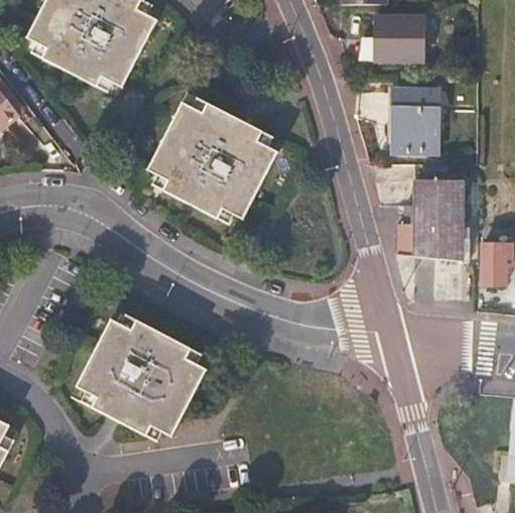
[(45,0),(27,36),(38,42),(48,47),(43,56),(98,85),(103,76),(113,81),(123,86),(157,20),(147,15),(136,9),(141,0),(45,0)]
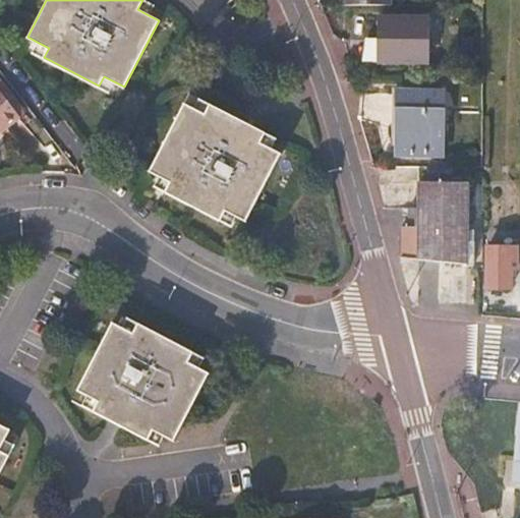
[(154,5),(142,0),(137,9),(149,15),(154,5)]
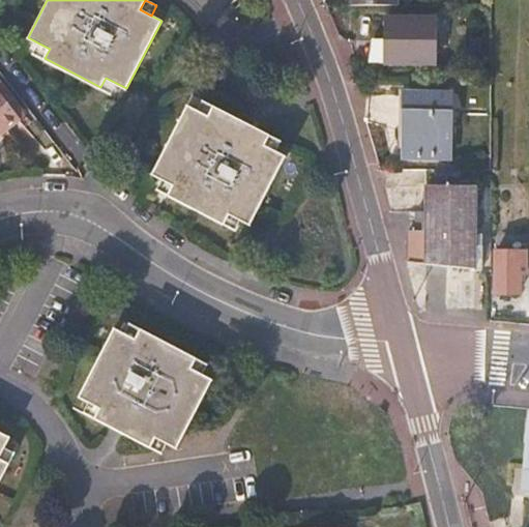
[(434,17),(386,17),(385,61),(434,62),(434,17)]
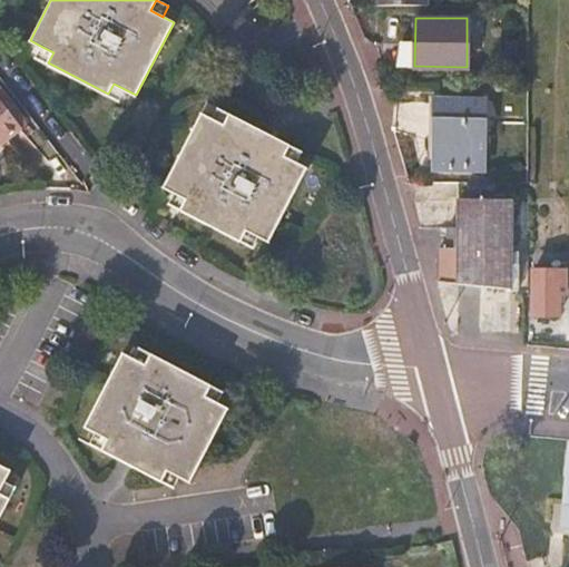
[(48,62),(54,52),(42,47),(37,57),(48,62)]
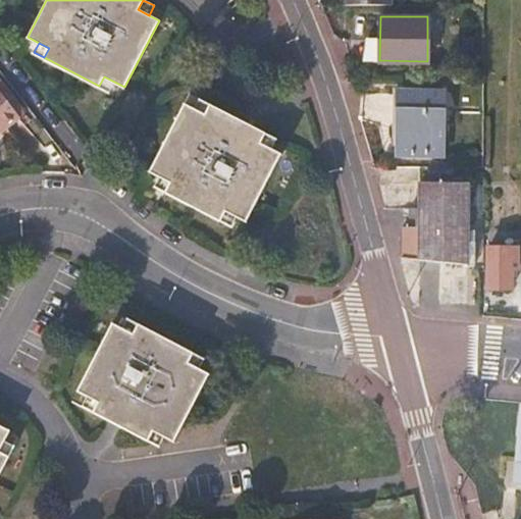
[(99,86),(109,92),(114,82),(104,76),(99,86)]
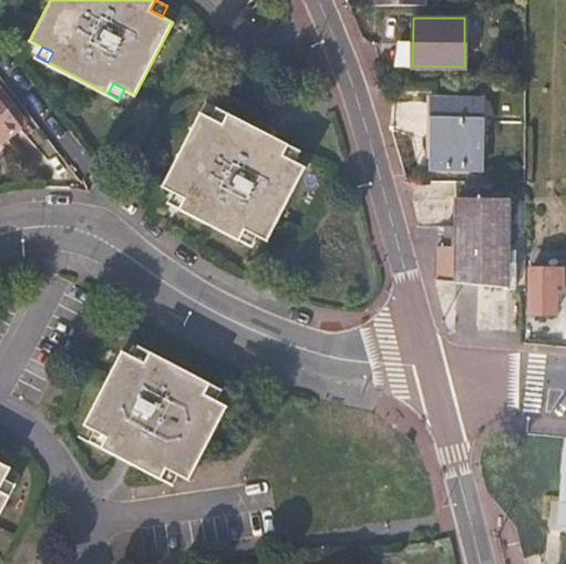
[(481,100),(433,100),(432,168),(480,170),(481,100)]
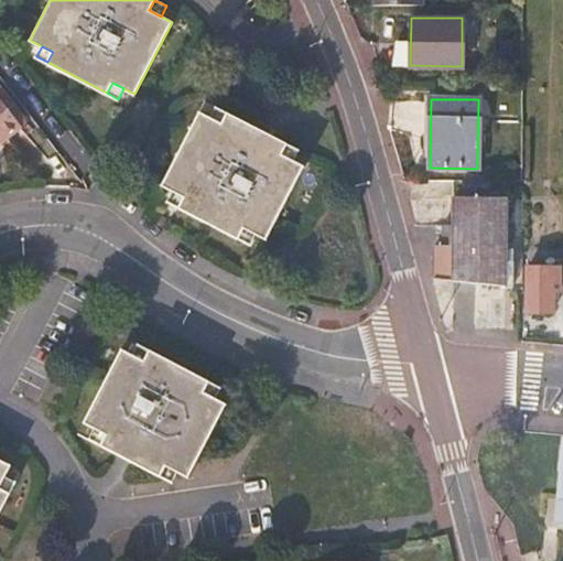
[(0,144),(19,130),(0,105),(0,144)]
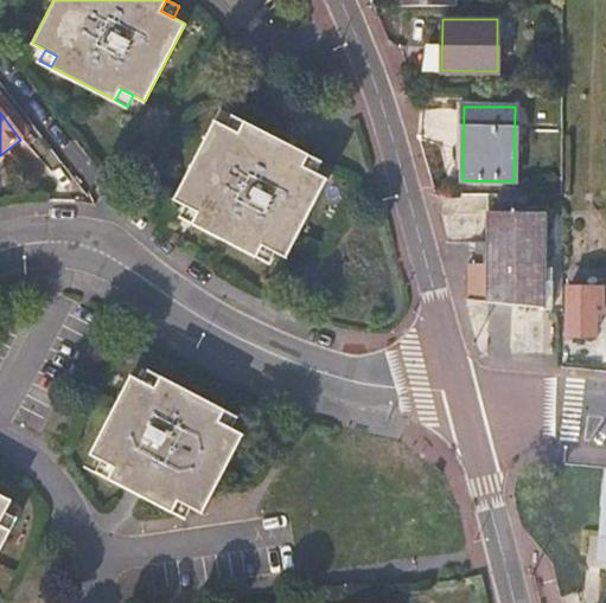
[(238,133),(244,121),(233,115),(227,126),(238,133)]
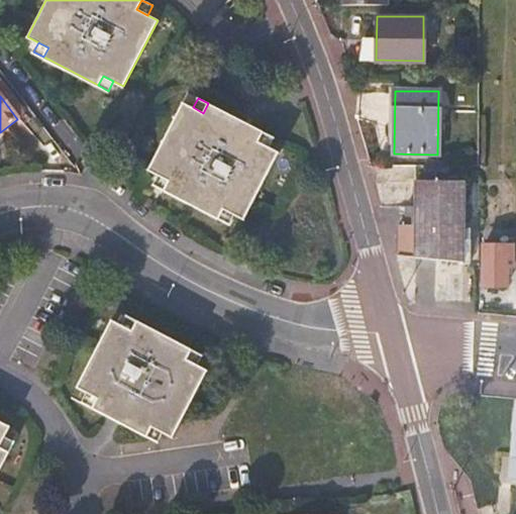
[(236,117),(208,103),(203,113),(193,107),(183,102),(148,169),(159,174),(169,180),(164,189),(218,217),(224,207),(234,212),(244,217),(279,151),(269,146),(258,140),(263,131),(248,123),(236,117)]
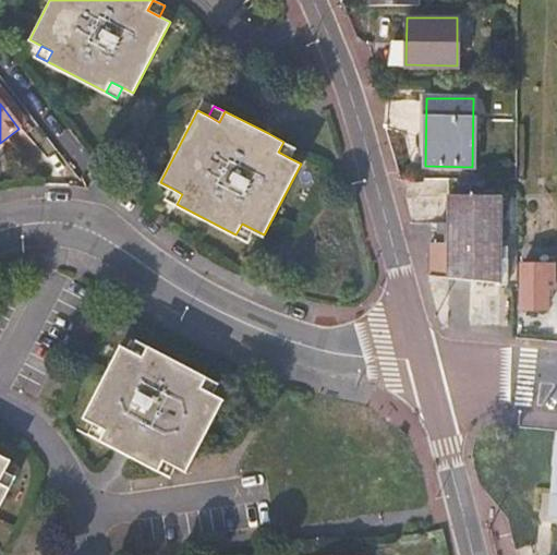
[(295,147),(283,142),(278,152),(290,158),(295,147)]
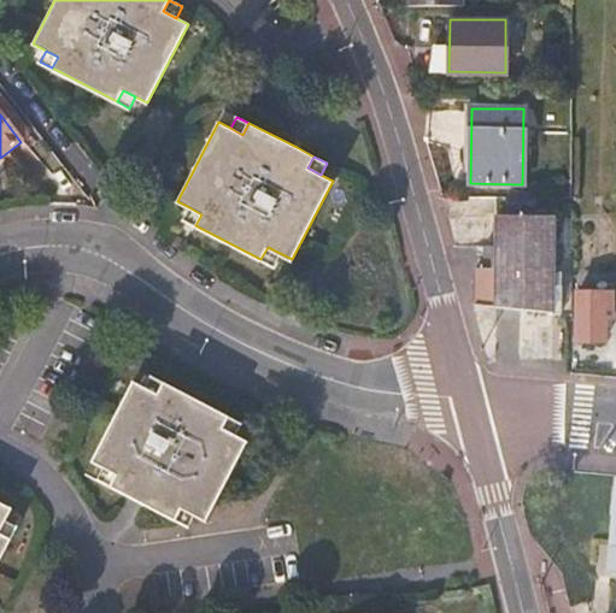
[(201,214),(189,207),(183,219),(195,225),(201,214)]
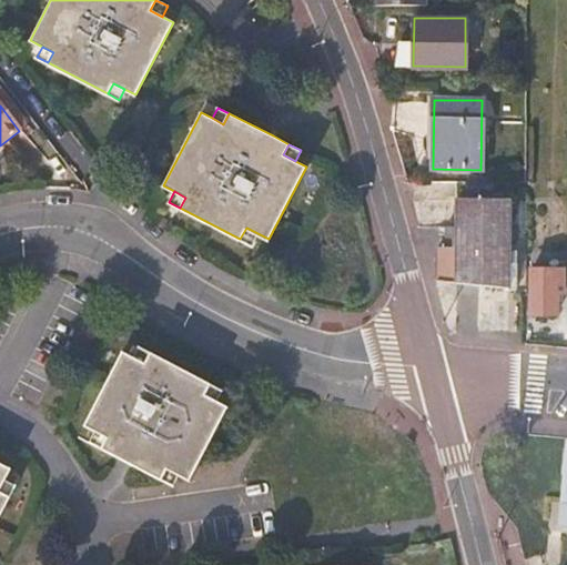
[(509,199),(455,198),(454,226),(445,226),(445,248),(454,248),(454,282),(508,283),(509,199)]
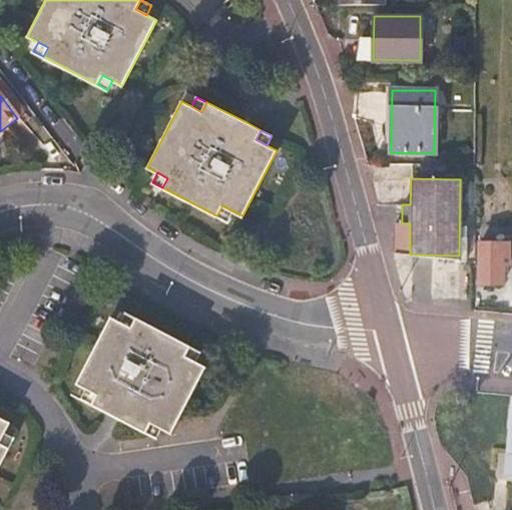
[(232,210),(222,205),(216,215),(227,220),(232,210)]
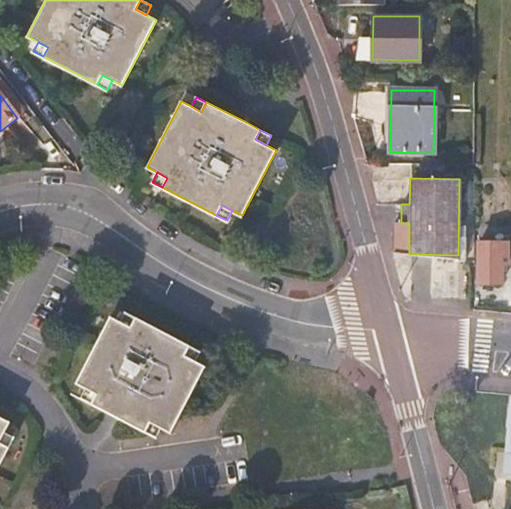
[(409,223),(401,223),(394,222),(394,254),(409,254),(409,223)]
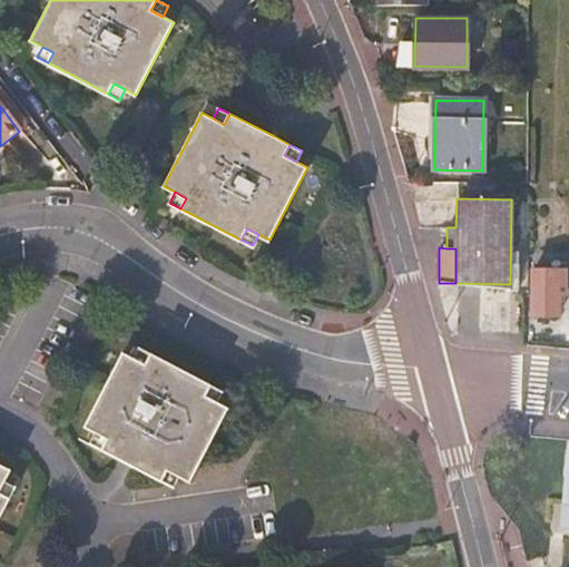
[(568,292),(568,269),(532,270),(532,314),(559,314),(559,293),(568,292)]
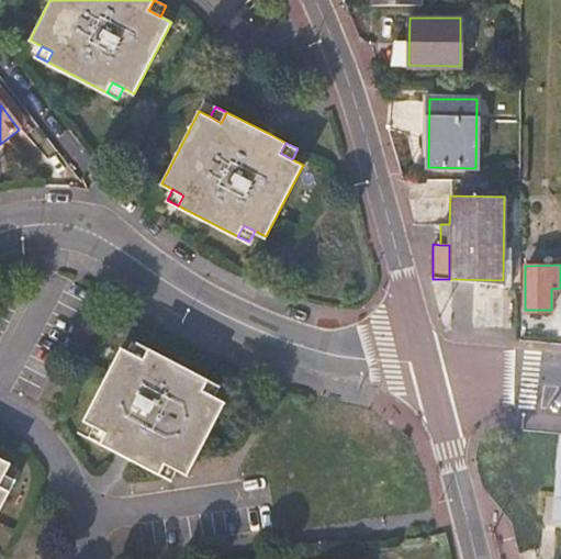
[(137,344),(132,354),(144,359),(148,349),(137,344)]
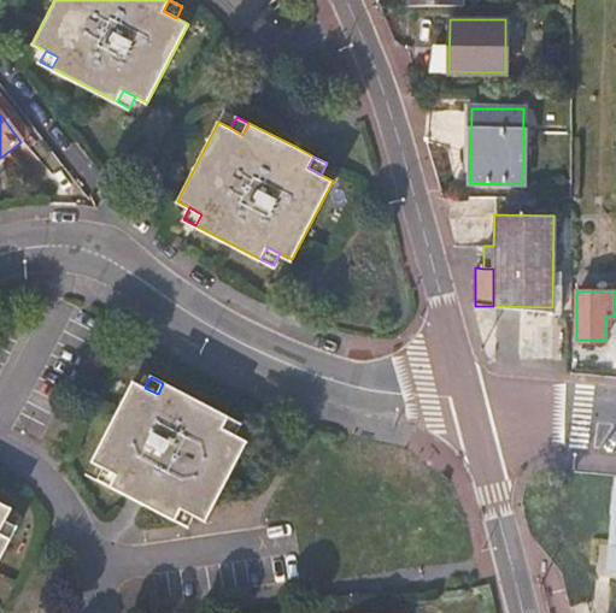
[(163,383),(158,394),(145,388),(133,382),(92,460),(104,467),(117,473),(110,485),(176,519),(182,507),(193,513),(206,520),(247,441),(234,434),(223,428),(229,417),(163,383)]
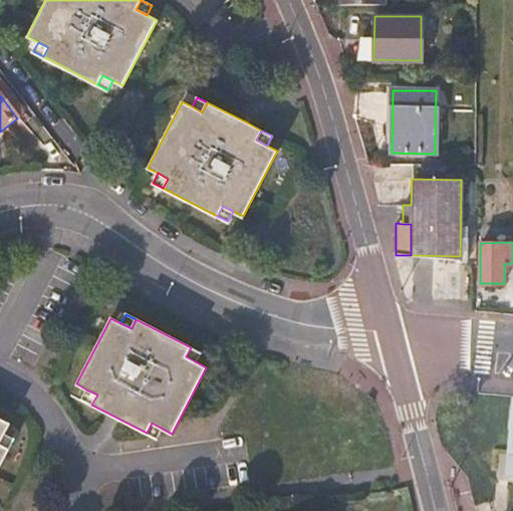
[(200,352),(191,347),(186,356),(195,361),(200,352)]
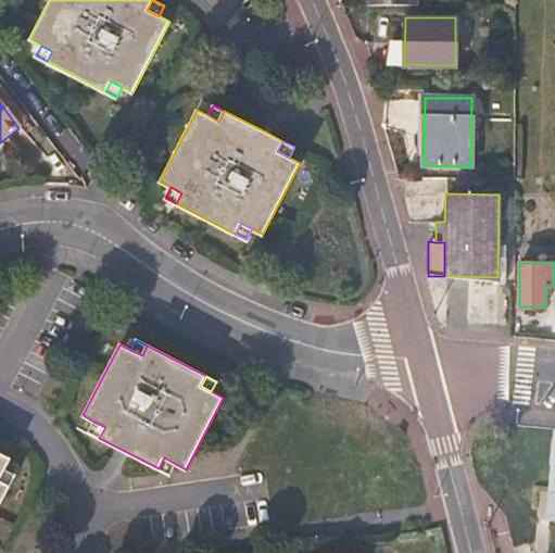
[(105,427),(93,422),(89,432),(99,438),(105,427)]
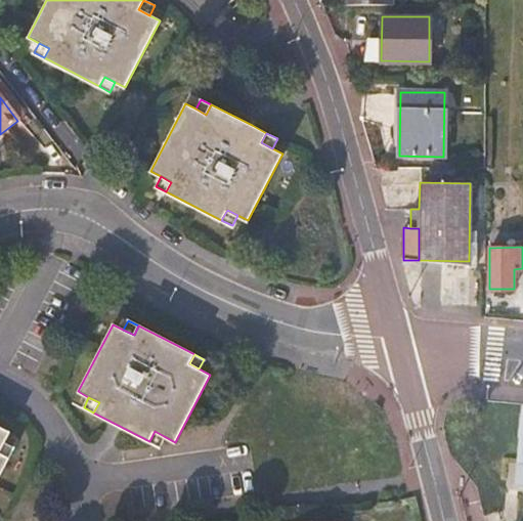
[(9,432),(0,427),(0,474),(9,457),(0,452),(0,449),(5,441),(9,432)]
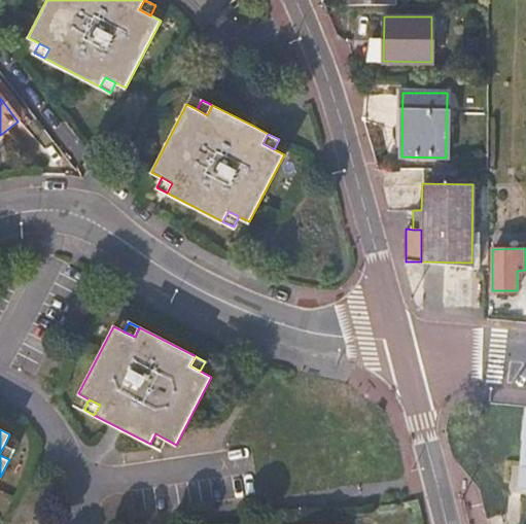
[(165,439),(155,433),(150,444),(160,449),(165,439)]
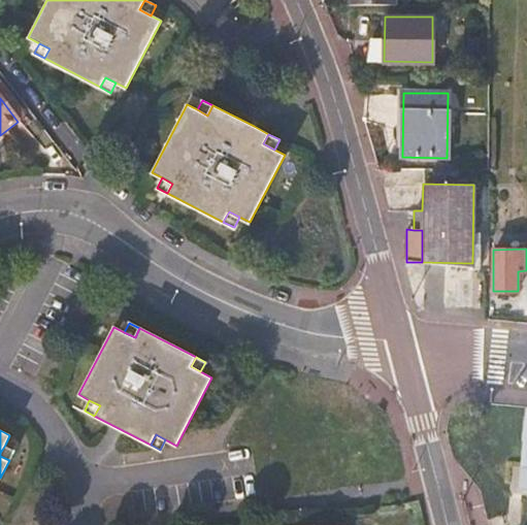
[(5,445),(0,453),(0,456),(9,460),(14,450),(5,445)]
